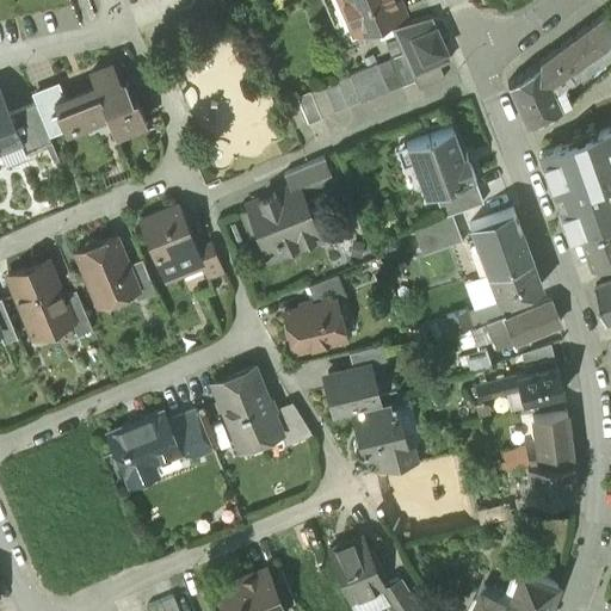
[(322,0),(343,45),(375,32),(371,23),(380,18),(387,17),(402,10),(397,0),(322,0)]
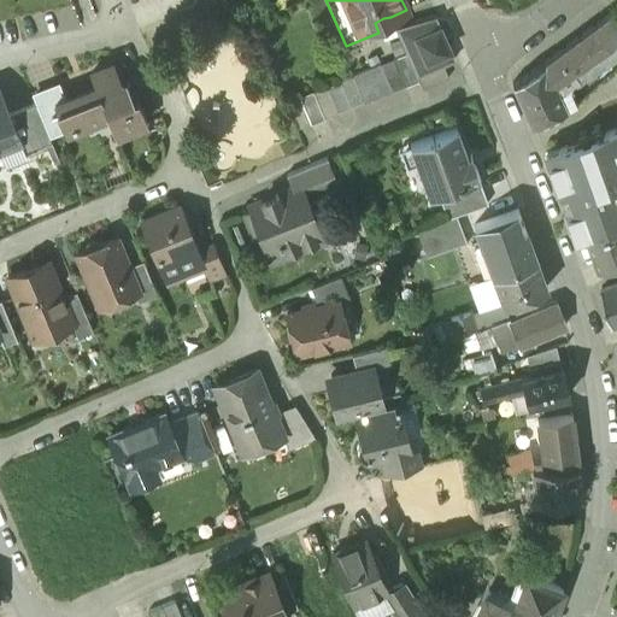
[(616,9),(545,62),(545,63),(515,86),(532,125),(566,110),(559,90),(581,80),(601,66),(595,57),(616,40),(616,9)]
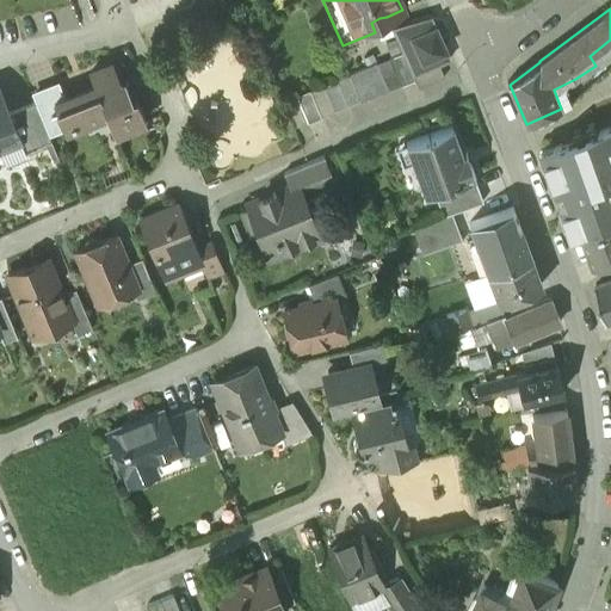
[(387,17),(371,23),(375,32),(380,42),(394,36),(392,29),(387,17)]
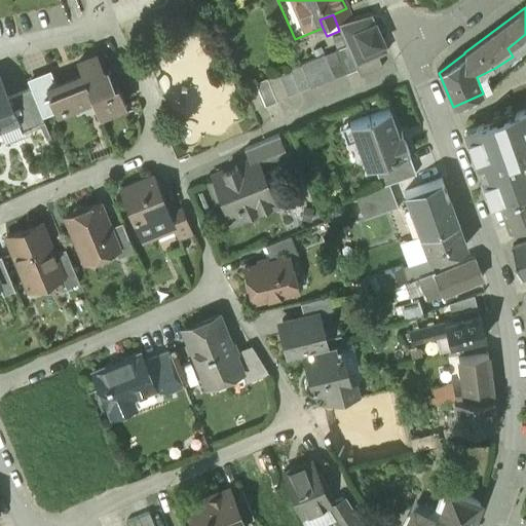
[(371,14),(337,25),(339,31),(346,46),(354,67),(377,57),(388,51),(371,14)]
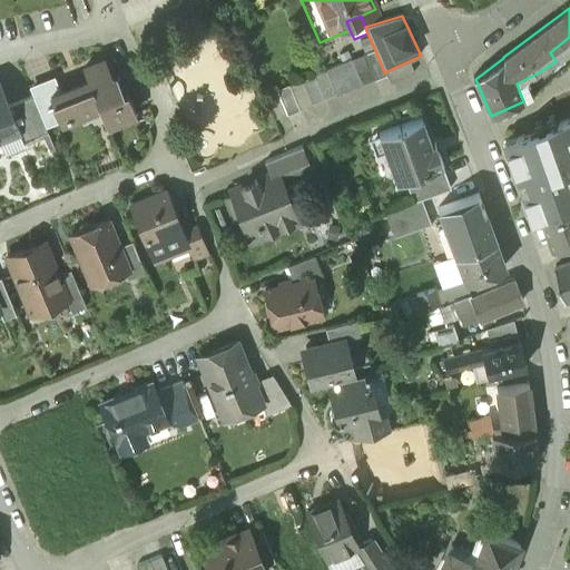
[(367,38),(359,41),(363,52),(372,48),(367,38)]
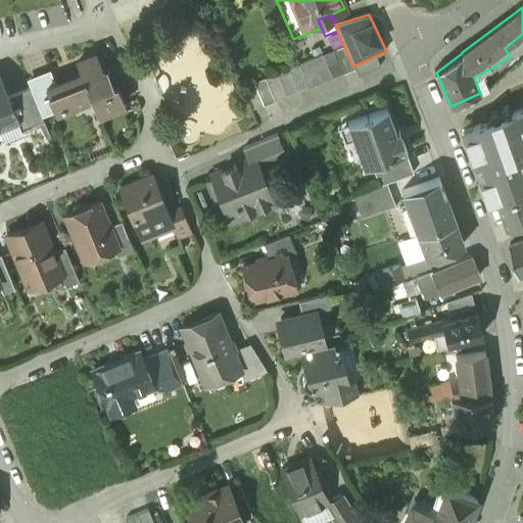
[(344,46),(333,51),(342,74),(354,68),(352,66),(344,46)]
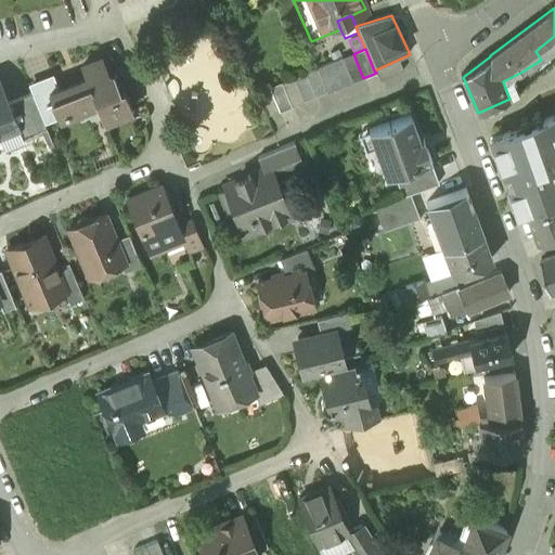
[(338,50),(330,54),(333,61),(341,56),(338,50)]
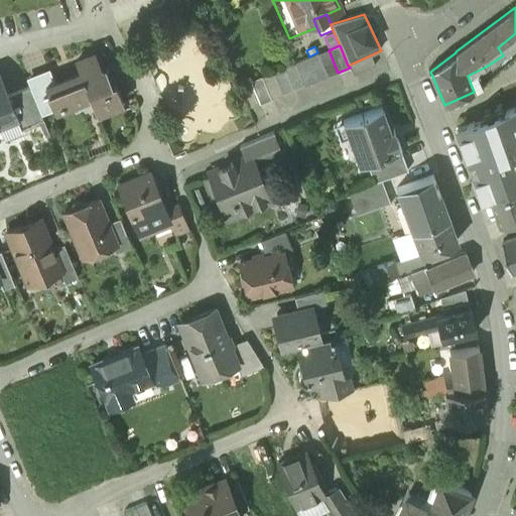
[(329,50),(317,55),(327,78),(328,79),(339,74),(338,73),(329,50)]
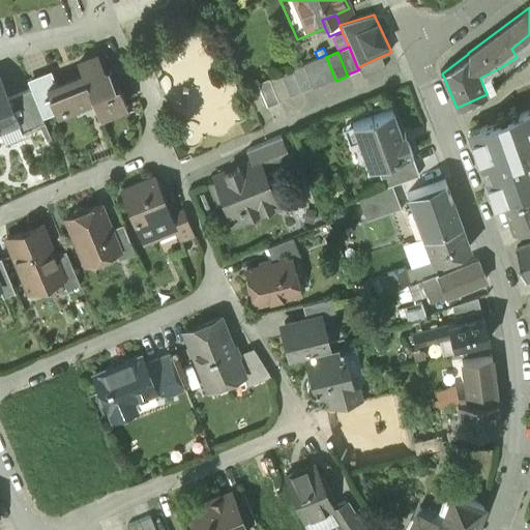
[(335,80),(326,57),(315,61),(324,84),(335,80)]
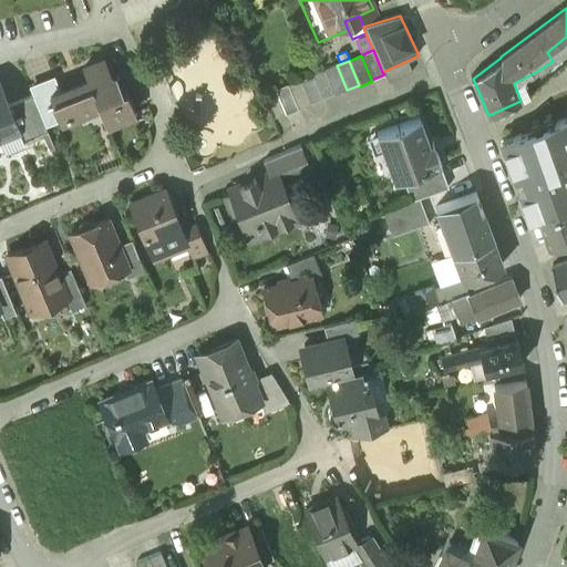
[(406,61),(382,72),(384,74),(388,84),(412,73),(406,61)]
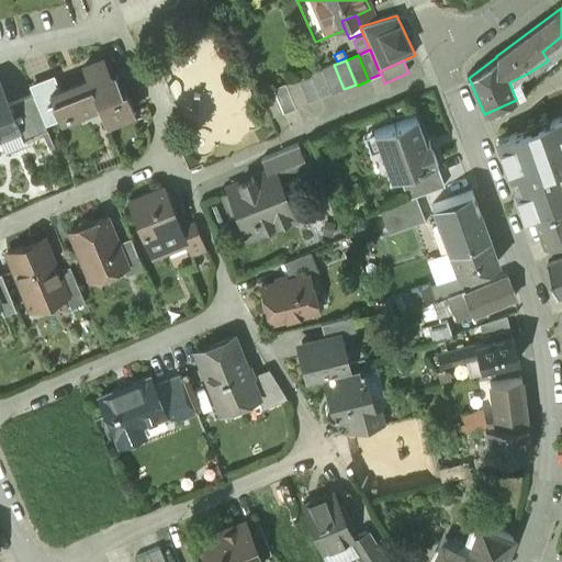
[(89,88),(63,99),(59,92),(49,97),(52,103),(51,103),(59,123),(70,117),(69,114),(86,108),(88,111),(98,107),(105,125),(134,113),(125,92),(121,93),(114,77),(111,79),(103,62),(82,70),(89,88)]
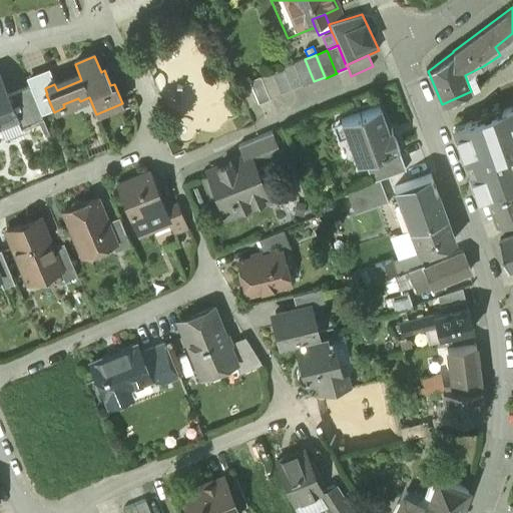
[(305,59),(294,64),(303,86),(314,81),(305,59)]
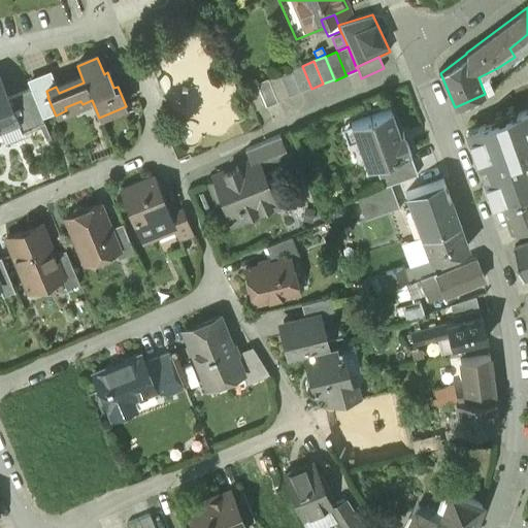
[(311,89),(302,66),(291,71),(300,94),(311,89)]
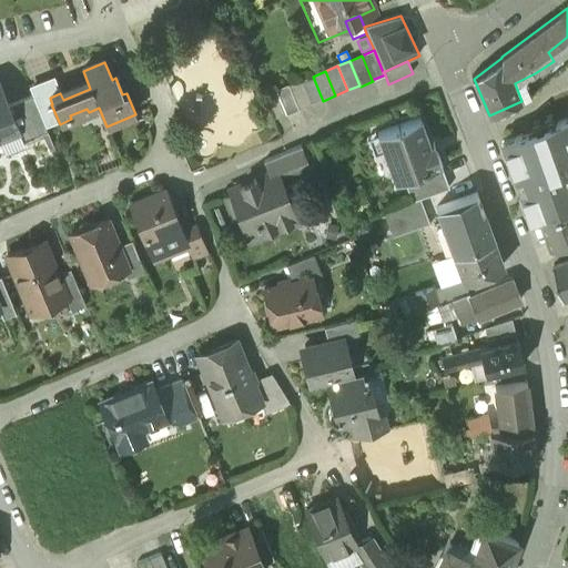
[(313,77),(300,81),(301,82),(311,105),(323,101),(313,77)]
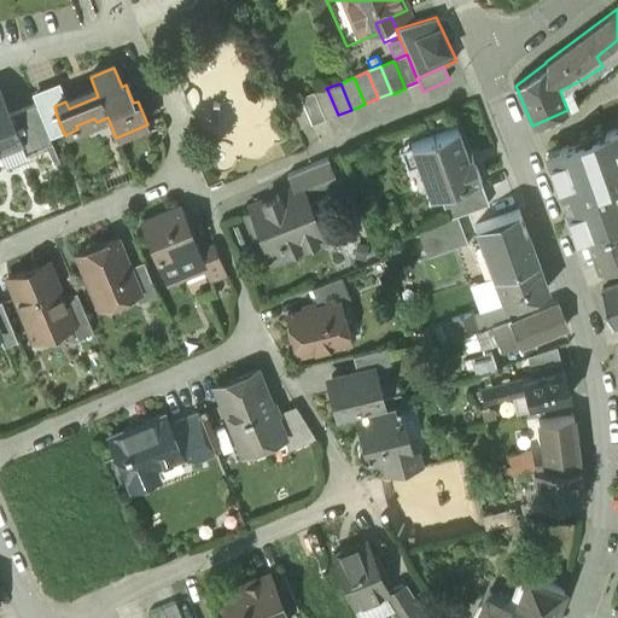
[(338,115),(327,89),(314,95),(325,121),(338,115)]
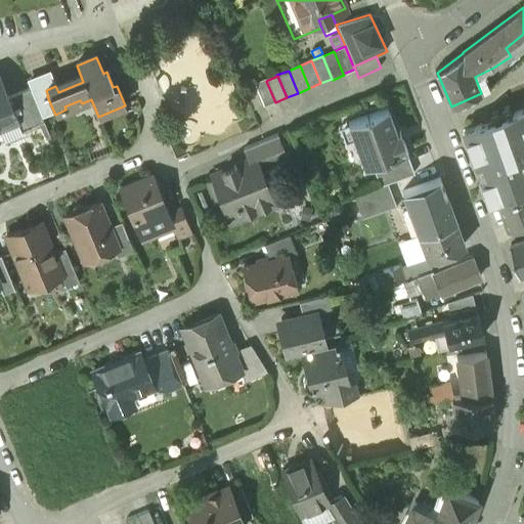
[(51,77),(29,86),(30,90),(42,120),(55,115),(47,96),(48,96),(46,90),(55,86),(51,77)]
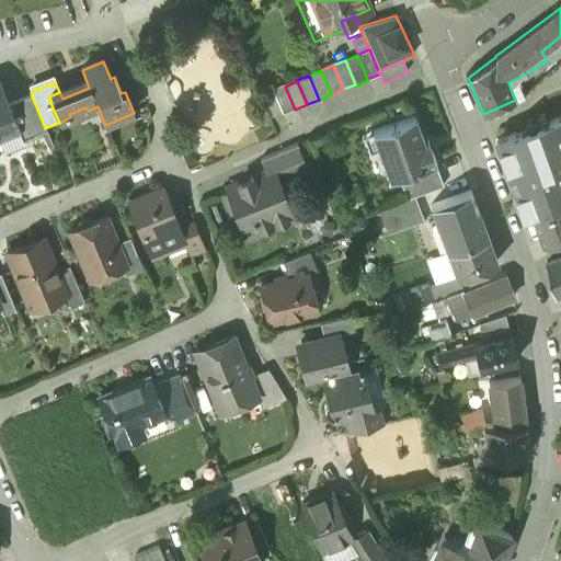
[(285,87),(284,86),(272,90),(273,91),(283,115),(295,110),(285,87)]
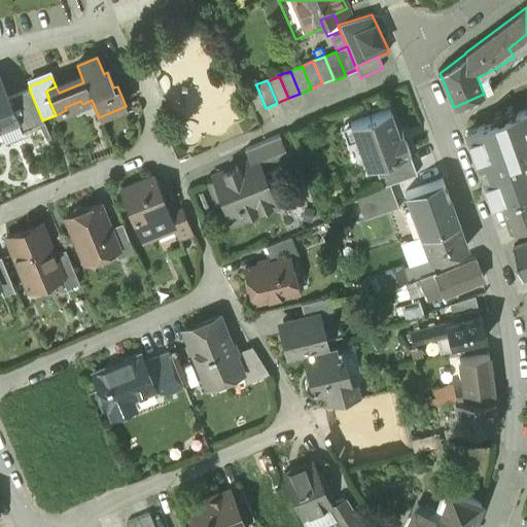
[(0,83),(0,128),(14,121),(15,121),(7,101),(0,83)]
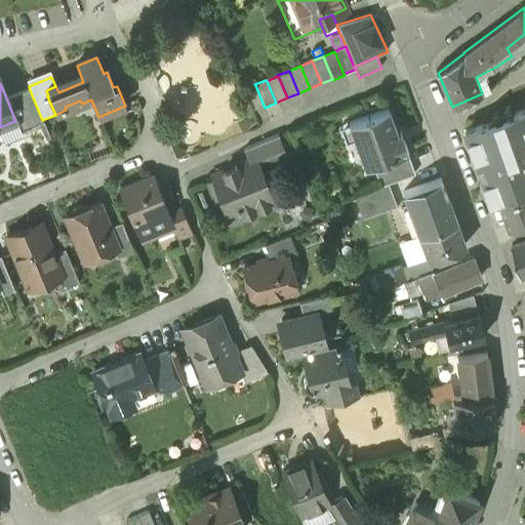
[(255,85),(243,90),(252,112),(265,108),(255,85)]
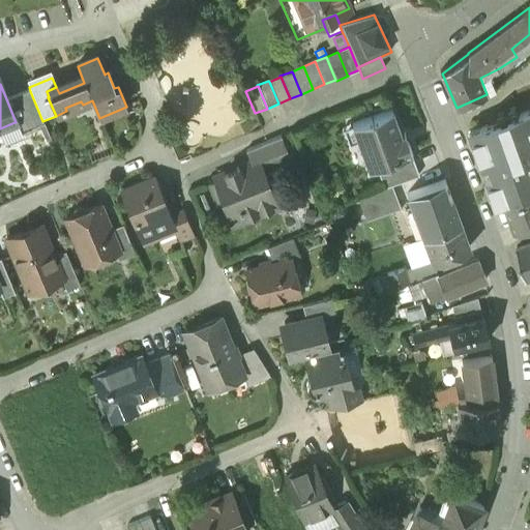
[(30,91),(7,101),(16,122),(15,122),(21,136),(45,125),(42,121),(30,91)]
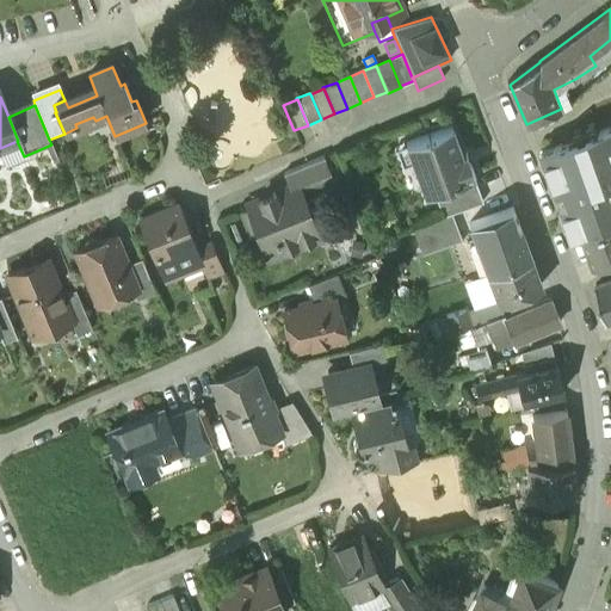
[(610,127),(541,152),(572,240),(584,235),(606,227),(610,223),(610,127)]
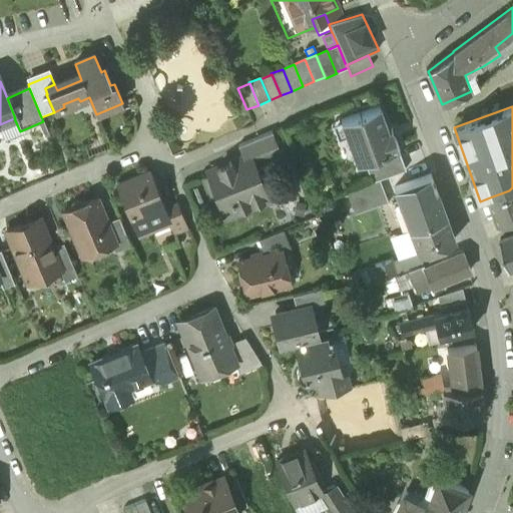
[(379,107),(341,121),(357,164),(364,161),(398,149),(399,148),(392,129),(388,130),(379,107)]
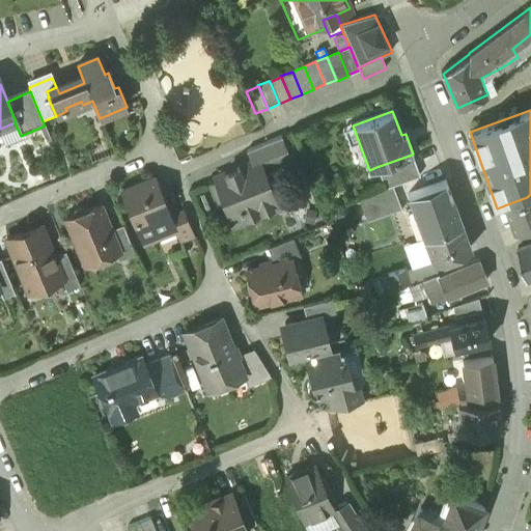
[(281,138),(247,154),(252,165),(258,162),(261,169),(288,157),(281,138)]
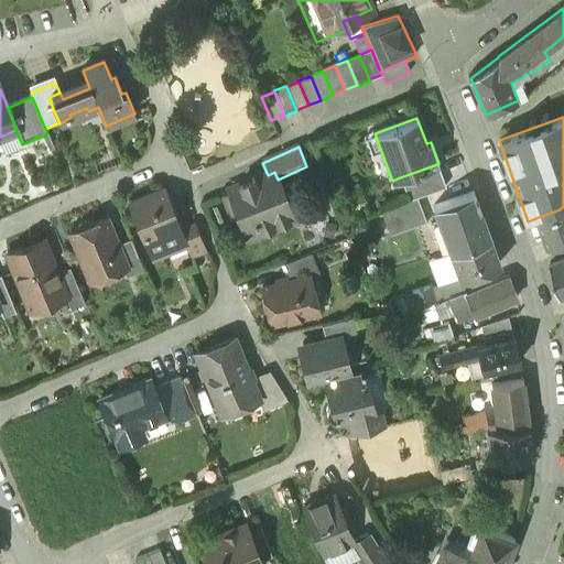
[(437,164),(400,177),(409,201),(416,197),(445,187),(437,164)]
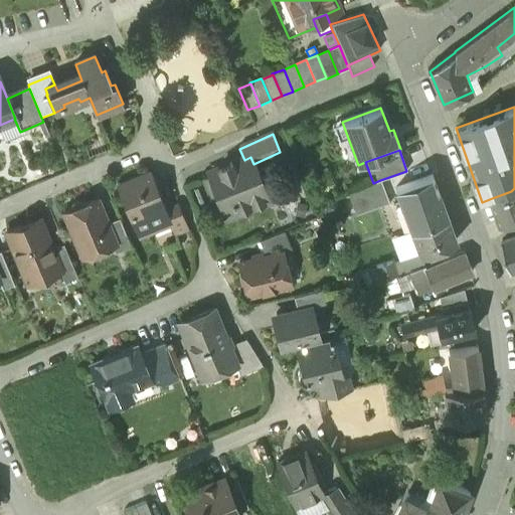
[(244,160),(229,165),(232,172),(223,176),(222,173),(204,180),(214,203),(223,200),(230,203),(236,217),(270,203),(253,164),(250,157),(244,160)]
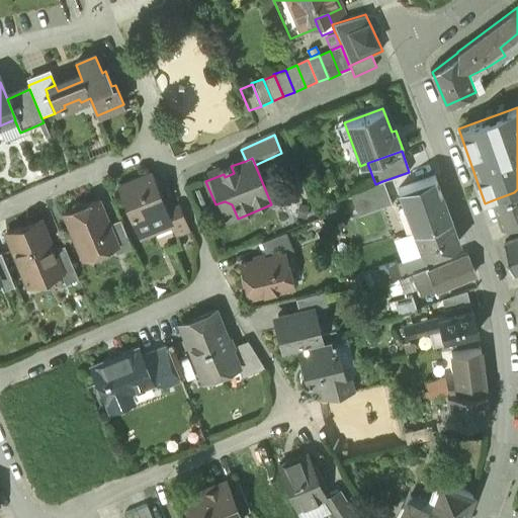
[(151,176),(119,188),(141,240),(155,234),(154,232),(170,225),(171,225),(166,212),(151,176)]
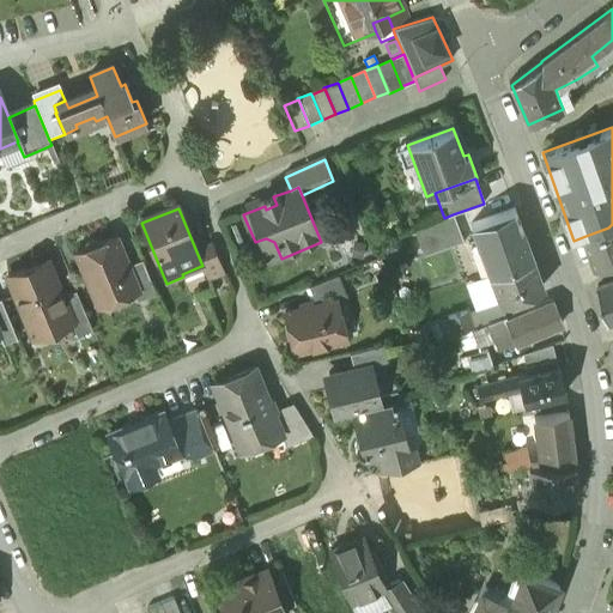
[(514,210),(472,225),(478,242),(471,244),(477,261),(484,259),(490,273),(532,258),(514,210)]
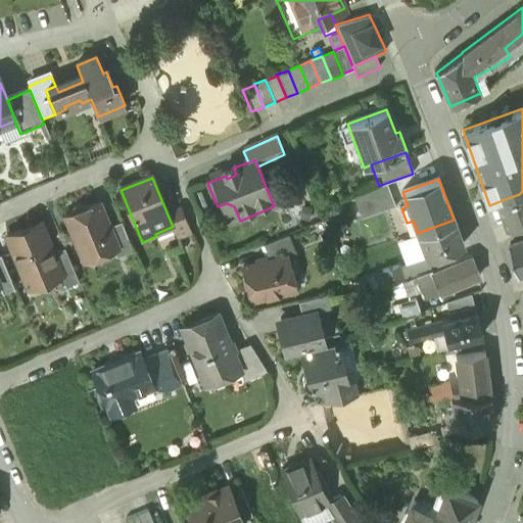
[(379,186),(353,196),(362,218),(394,205),(386,183),(379,186)]
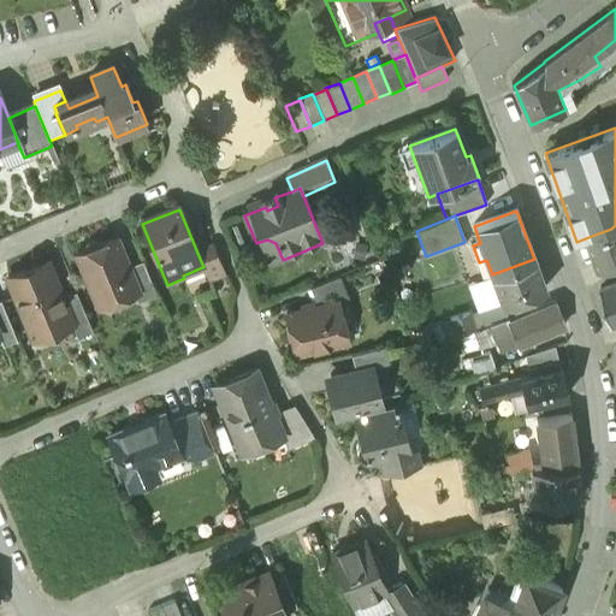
[(615,225),(611,229),(588,237),(599,267),(615,261),(615,225)]
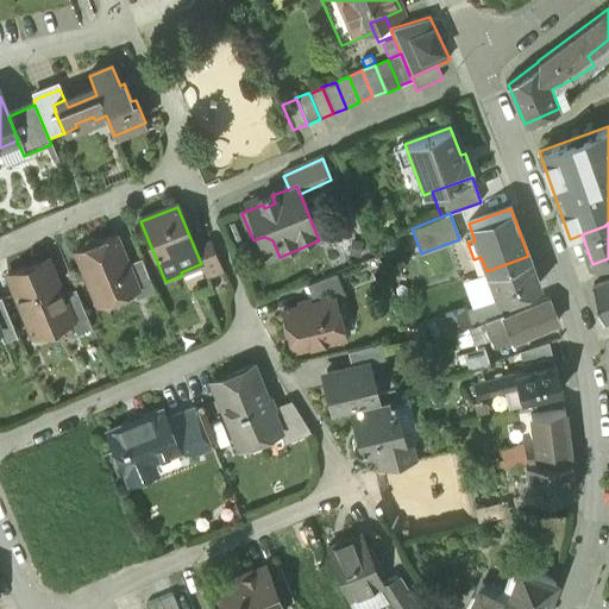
[(113,239),(99,245),(99,244),(92,242),(86,244),(83,251),(83,252),(76,255),(95,301),(104,305),(114,300),(117,293),(130,287),(121,269),(127,267),(125,262),(121,261),(113,239)]
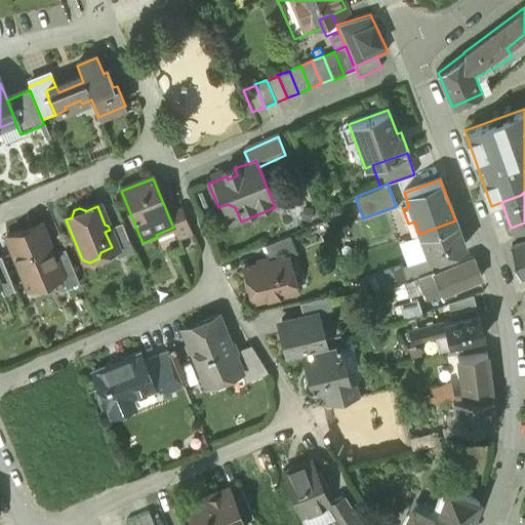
[(183,210),(168,215),(173,228),(172,228),(178,242),(193,236),(183,210)]
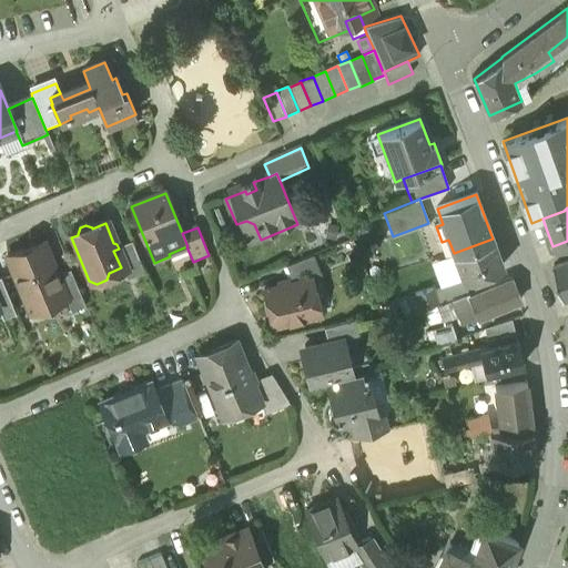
[(493,239),(454,253),(464,281),(503,266),(493,239)]
